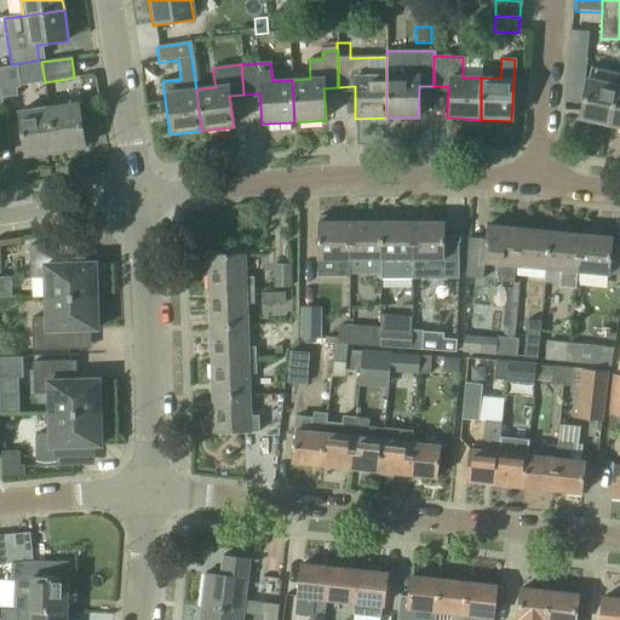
[(579,119),(608,126),(618,85),(619,73),(591,67),(579,119)]
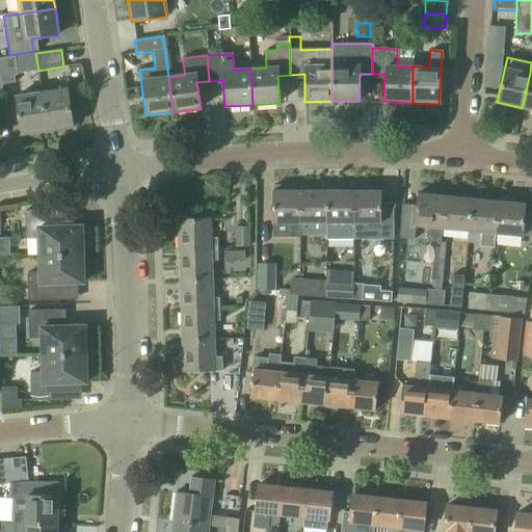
[(0,77),(1,86),(15,84),(14,77),(17,76),(15,59),(0,60),(0,77)]
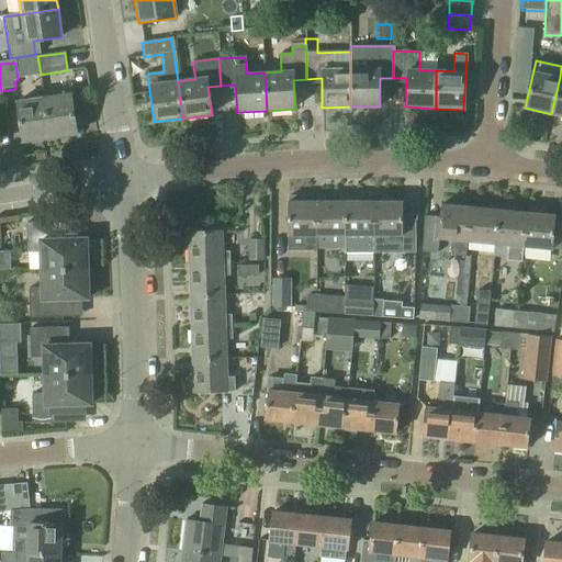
[(561,77),(560,77),(551,114),(561,116),(561,77)]
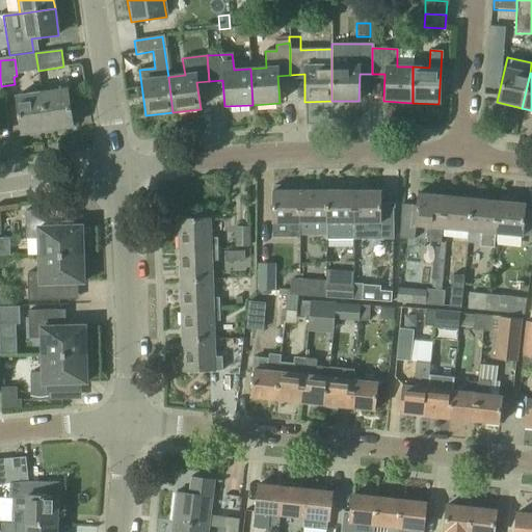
[(41,95),(46,131),(72,128),(67,90),(41,95)]
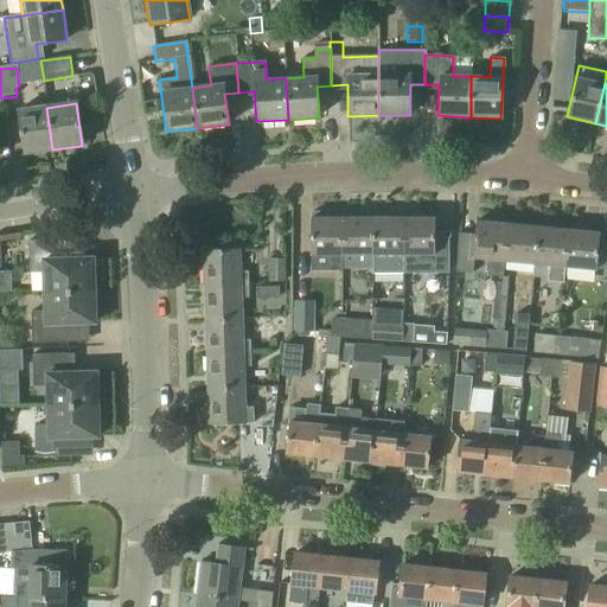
[(52,149),(46,108),(18,112),(24,154),(52,149)]
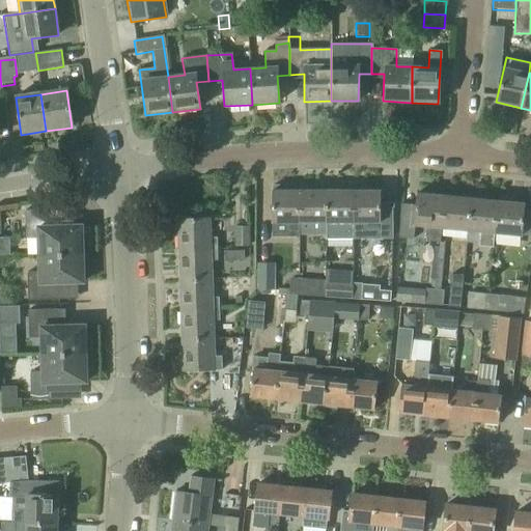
[(271,192),(271,222),(299,222),(299,192),(299,191),(286,190),(286,186),(272,186),(272,190),(271,190),(271,192)]
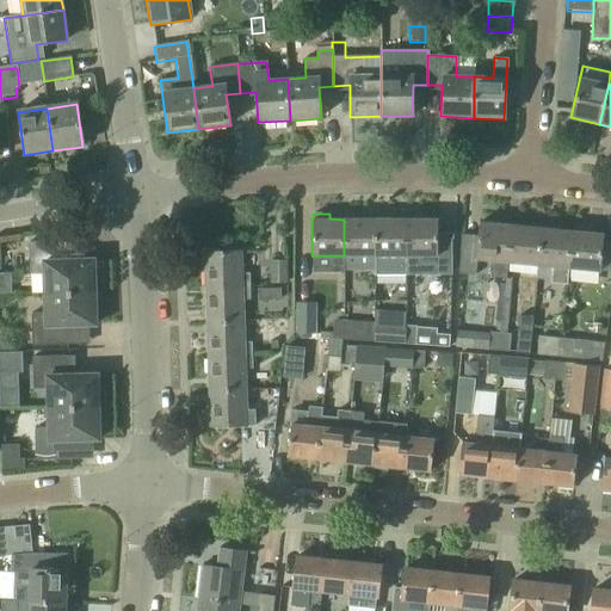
[(344,221),(344,255),(375,255),(375,221),(375,220),(344,220),(344,221)]
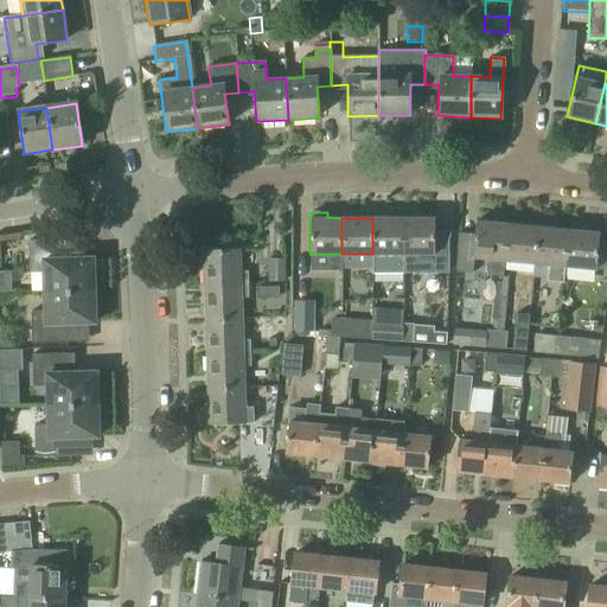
[(372,255),(372,273),(403,273),(403,272),(402,219),(403,218),(372,218),(372,219),(372,254),(372,255)]
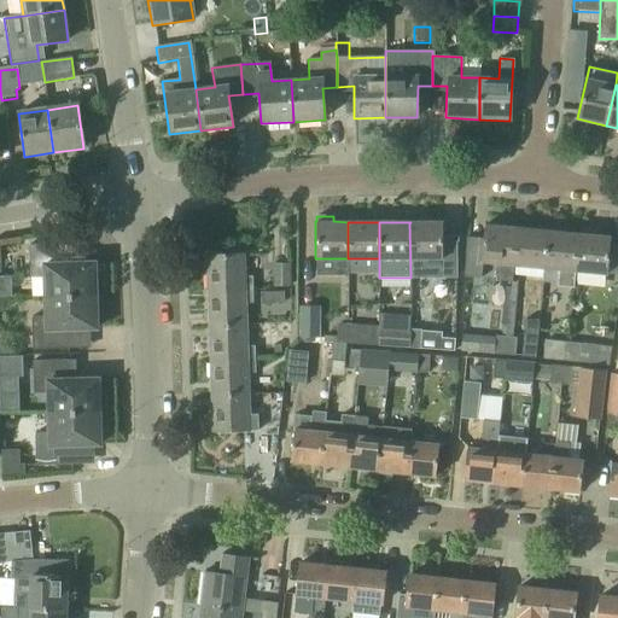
[(410,277),(410,278),(424,278),(426,278),(426,277),(455,277),(456,243),(459,243),(459,238),(442,238),(442,223),(442,222),(410,222),(409,223),(410,277)]
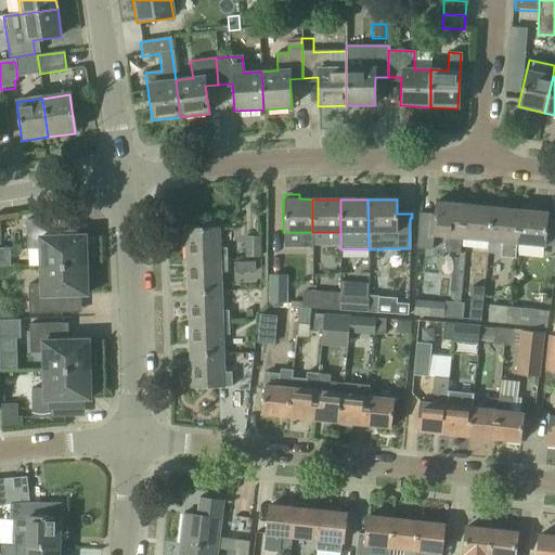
[(420,215),(416,249),(431,250),(434,235),(447,236),(446,252),(447,252),(459,253),(460,239),(461,226),(464,204),(435,202),(434,216),(420,215)]
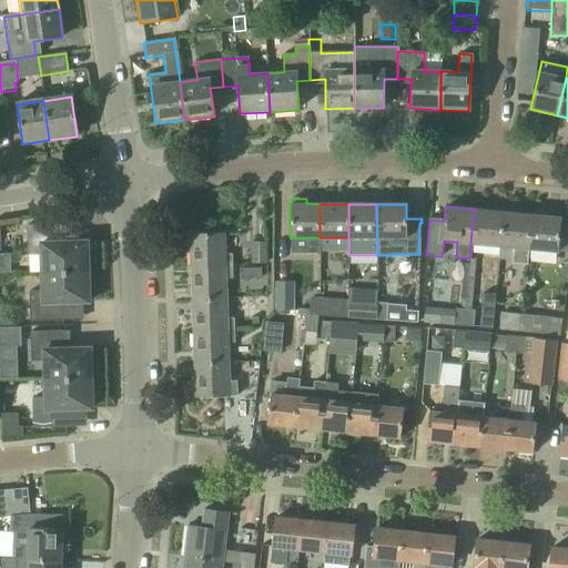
[(472,231),(470,244),(499,246),(503,212),(475,209),(472,231)]
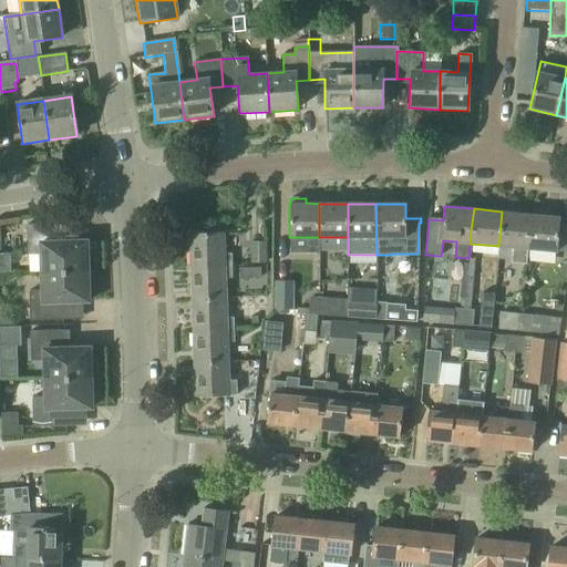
[(498,246),(498,247),(513,248),(512,261),(512,264),(525,265),(527,249),(529,214),(502,212),(498,246)]
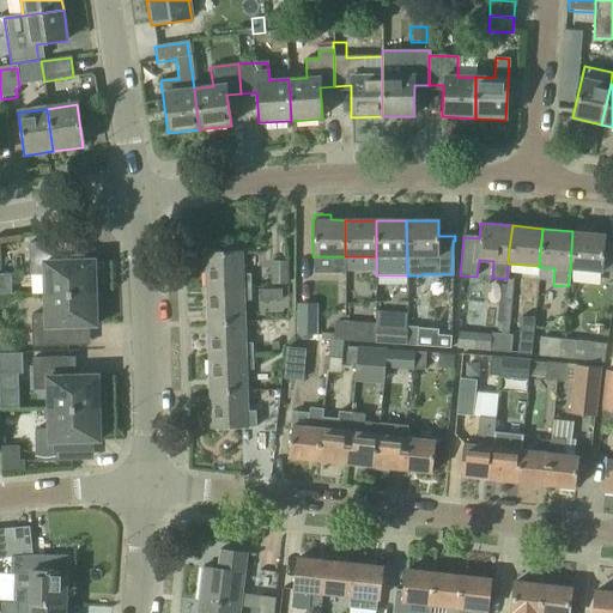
[(572,231),(570,269),(601,273),(604,246),(605,235),(572,231)]
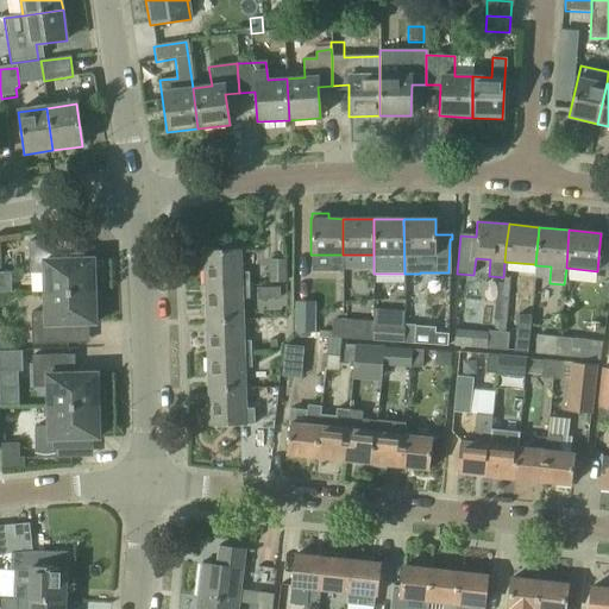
[(43,274),(44,294),(99,292),(99,272),(93,274),(93,259),(64,261),(64,242),(29,243),(29,274),(43,274)]
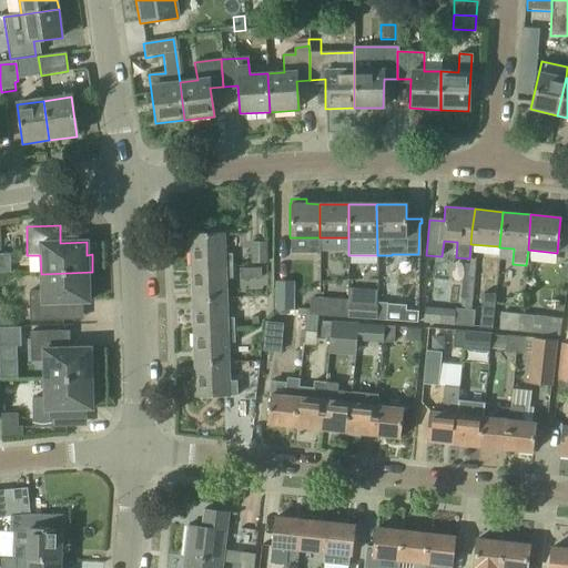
[(188,235),(189,267),(232,266),(231,255),(224,255),(223,234),(188,235)]
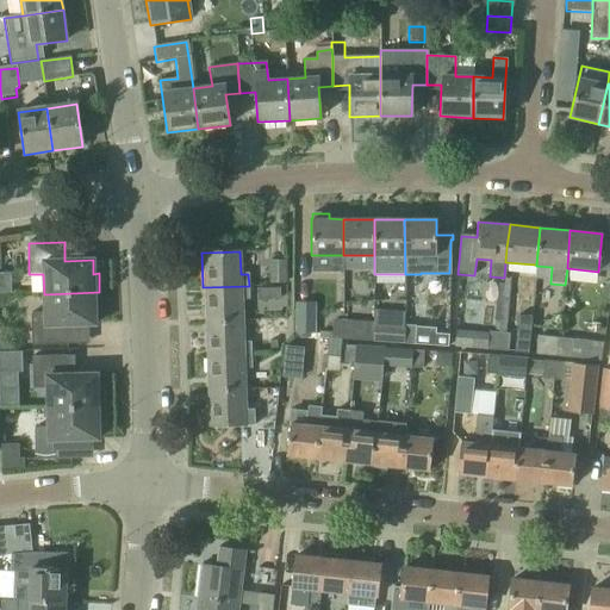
[(269,260),(271,284),(286,284),(286,260),(269,260)]
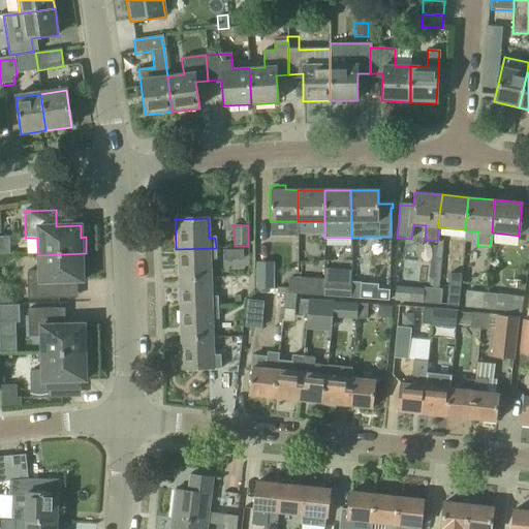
[(216,259),(216,248),(176,249),(177,279),(211,279),(210,260),(216,259)]
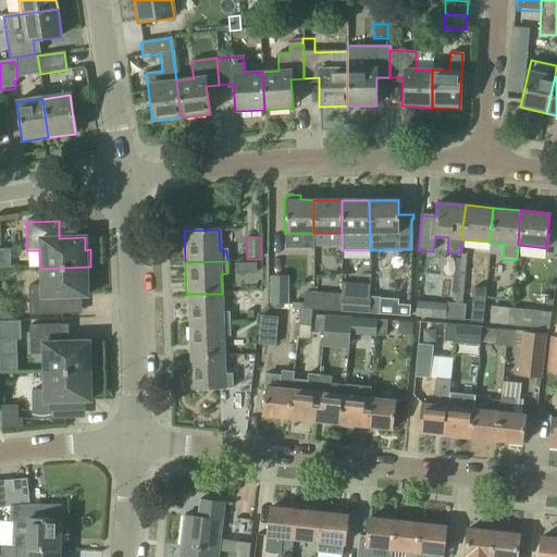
[(254,263),(233,264),(234,275),(255,274),(254,263)]
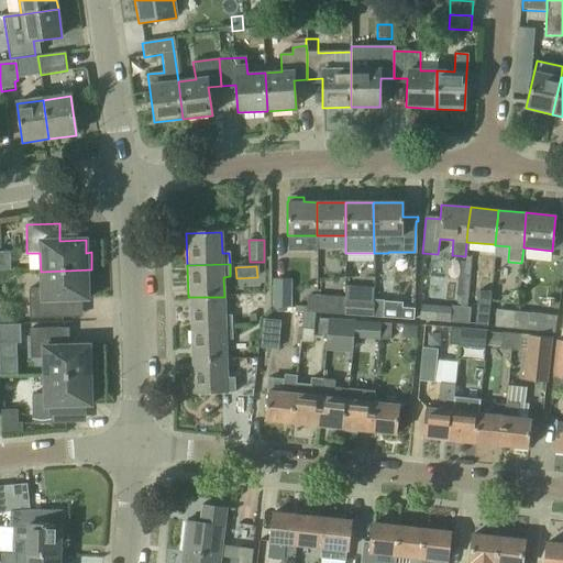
[(91,269),(41,272),(41,289),(28,290),(29,319),(62,318),(62,300),(87,300),(87,287),(92,287),(91,269)]
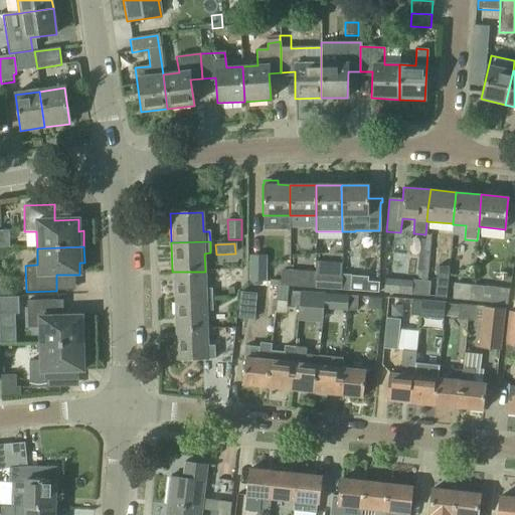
[(250,282),(264,282),(264,260),(250,260),(250,282)]
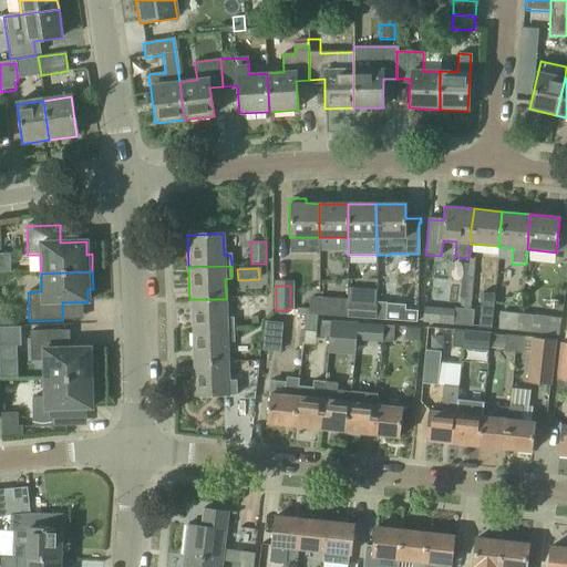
[(347,307),(377,308),(377,307),(377,302),(377,294),(347,291),(347,301),(347,307)]
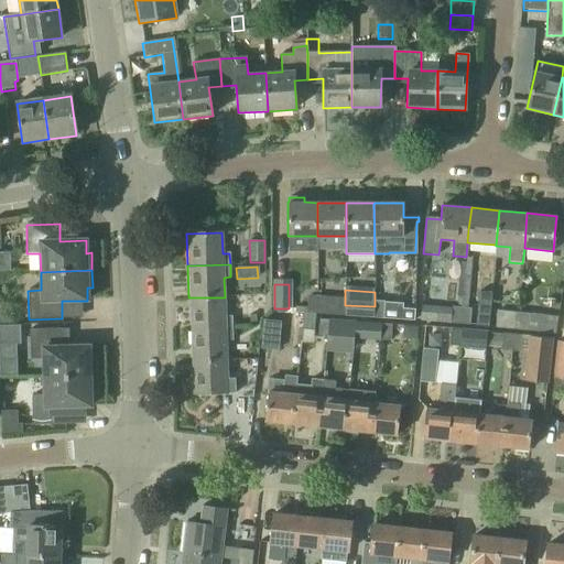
[(476,325),(488,326),(491,293),(479,291),(476,325)]
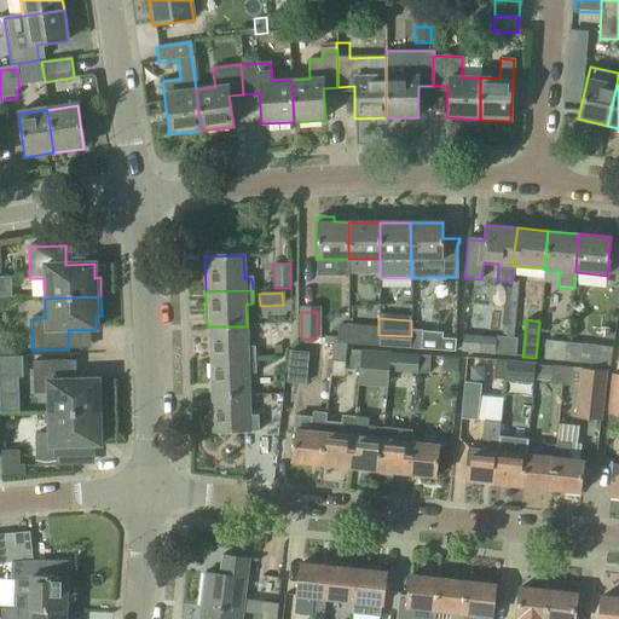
[(347,346),(348,327),(337,325),(336,346),(345,346),(347,346)]
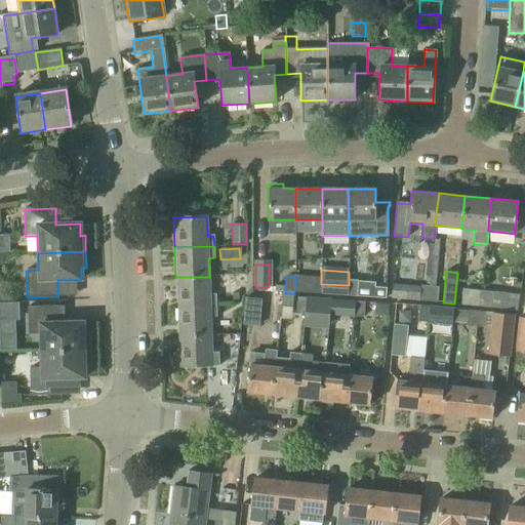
[(175,277),(176,307),(216,306),(216,294),(209,295),(209,277),(175,277)]
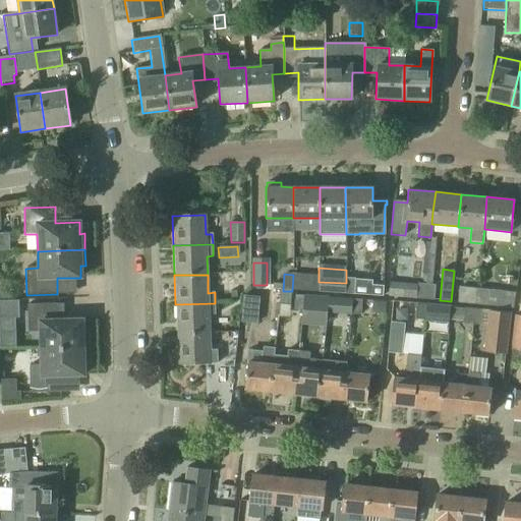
[(319,292),(319,282),(319,277),(293,275),(292,291),(301,291),(319,292)]
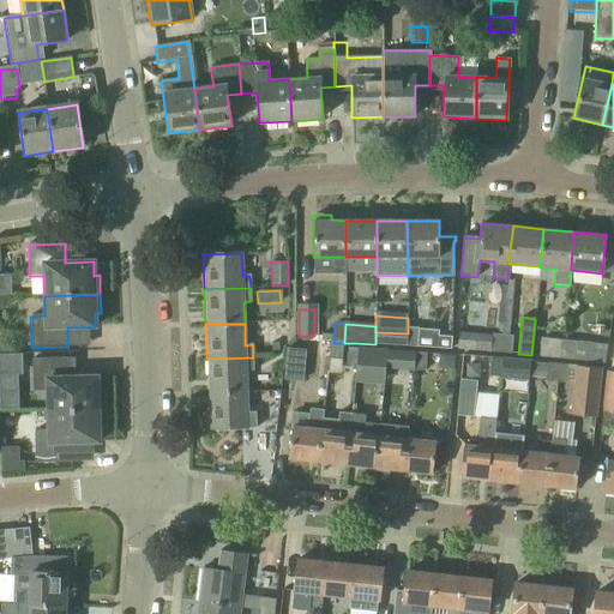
[(408,332),(408,333),(408,347),(451,349),(451,337),(438,337),(438,331),(417,330),(417,329),(408,327),(408,332)]
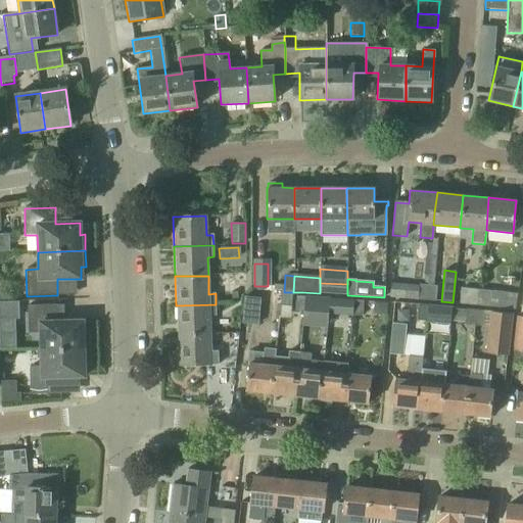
[(320,283),(320,293),(347,295),(347,284),(320,283)]
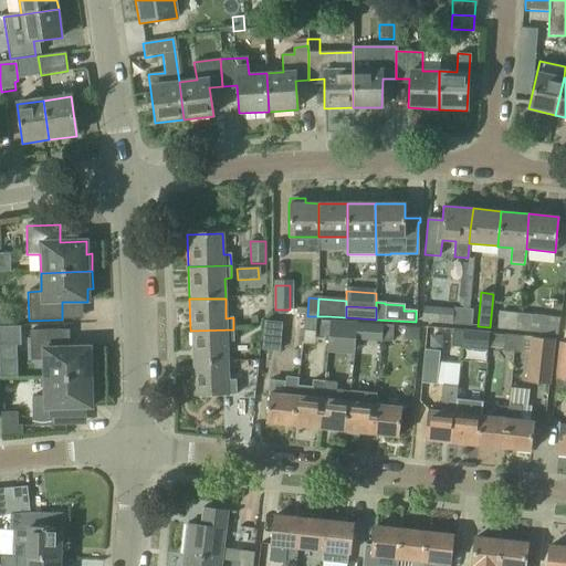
[(452,324),(461,324),(463,308),(453,307),(453,310),(452,324)]
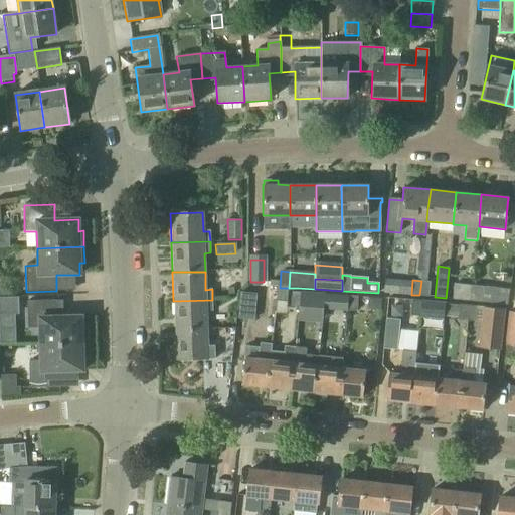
[(421,281),(419,295),(428,296),(431,282),(421,281)]
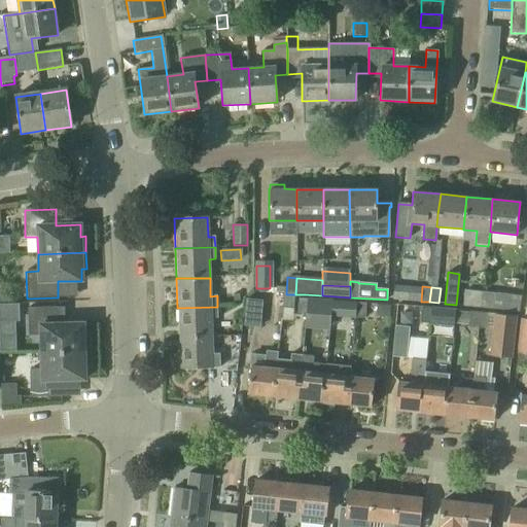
[(463,306),(483,308),(484,292),(464,290),(463,306)]
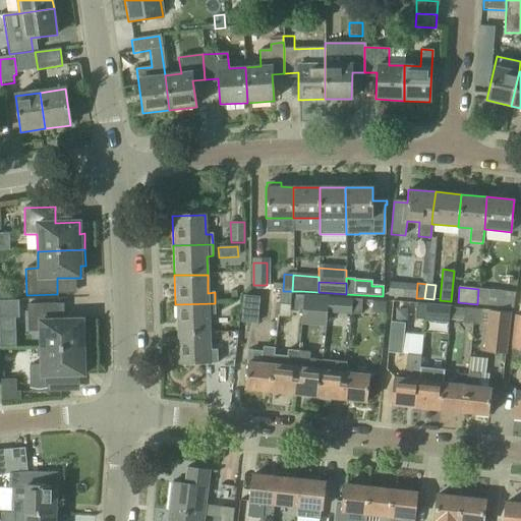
[(478,289),(477,304),(513,307),(514,299),(503,298),(504,291),(478,289)]
